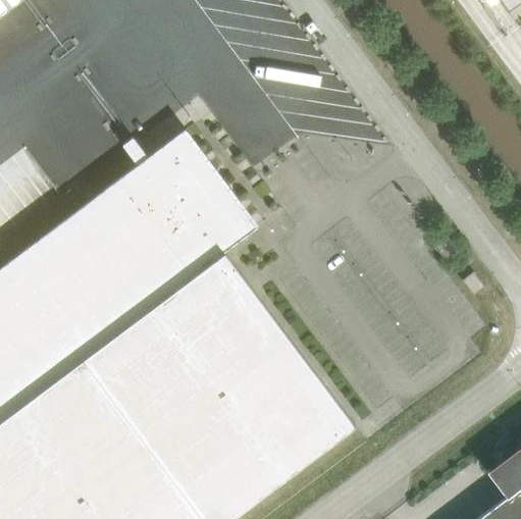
[(498,0),(505,8),(515,0),(498,0)]
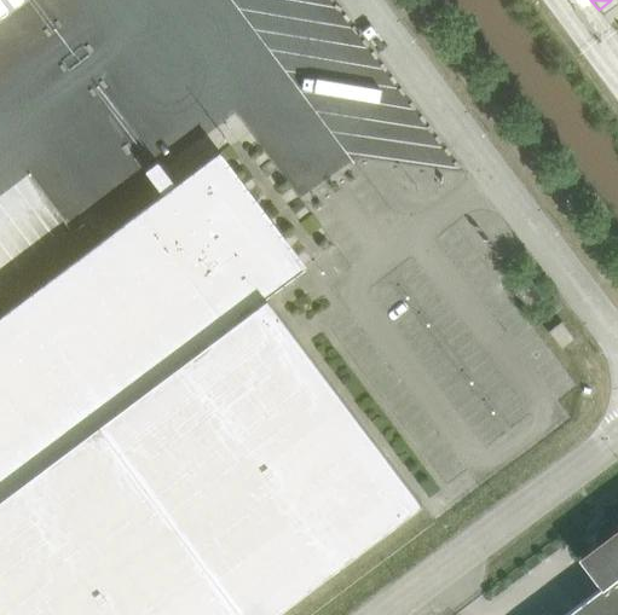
[(162,197),(0,319),(0,614),(276,614),(421,506),(265,300),(298,277),(296,276),(293,277),(209,166),(212,163),(211,162),(175,189),(157,164),(145,174),(162,197)]
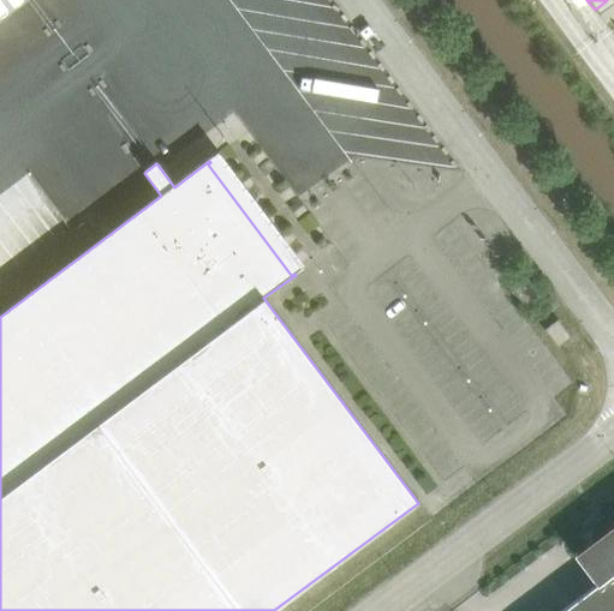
[(548,329),(560,343),(571,335),(559,321),(548,329)]
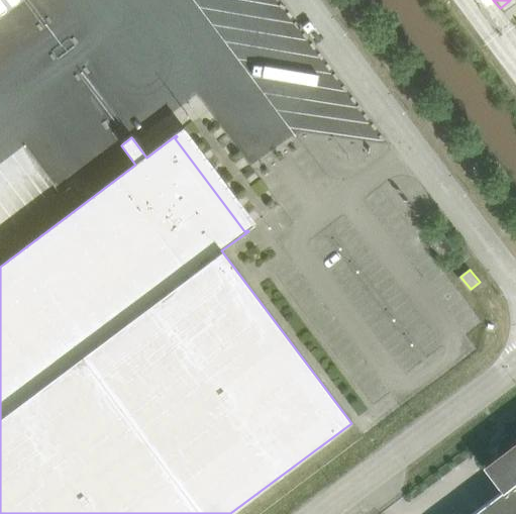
[(515,513),(515,447),(485,469),(484,467),(483,468),(498,489),(499,489),(502,493),(474,513),(515,513)]
